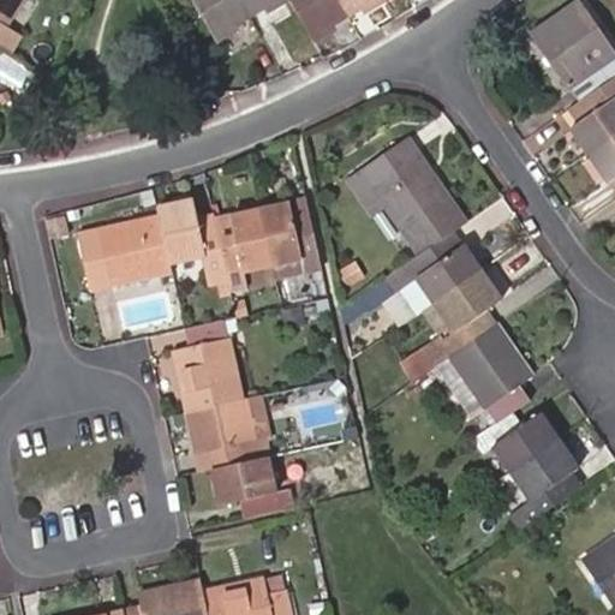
[(0,0),(0,43),(9,48),(17,34),(3,24),(17,0),(0,0)]
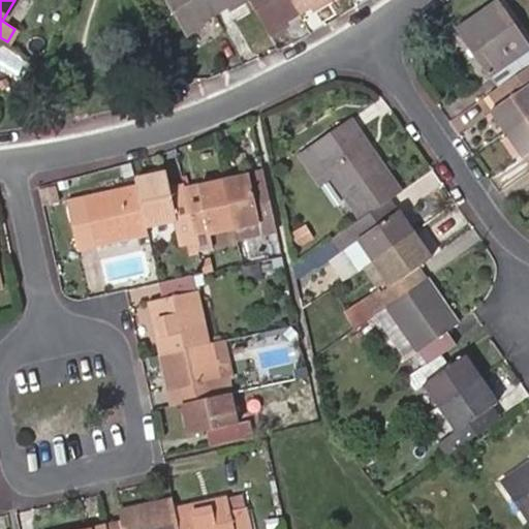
[(199,20),(213,11),(206,0),(164,0),(184,33),(203,23),(199,20)]
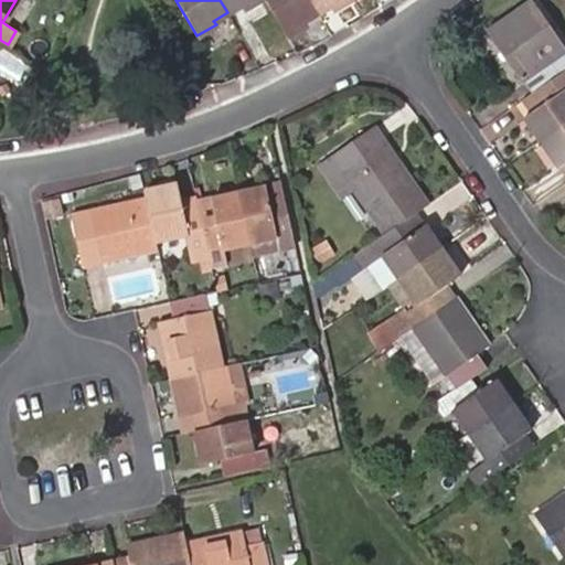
[(220,0),(227,12),(241,4),(244,8),(257,0),(220,0)]
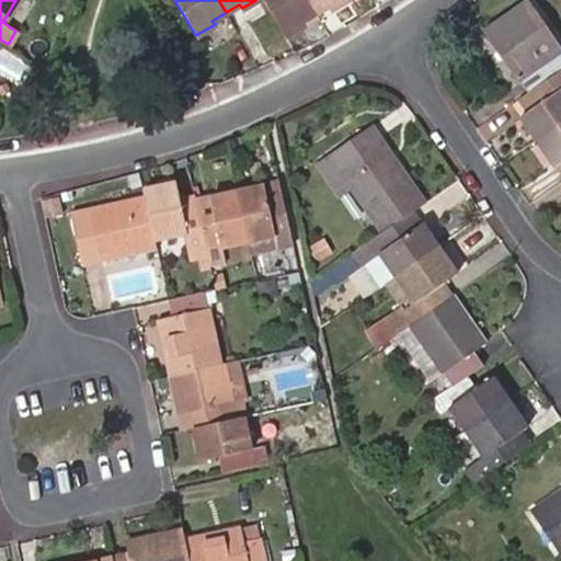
[(263,0),(285,35),(304,24),(301,21),(316,12),(308,0),(263,0)]
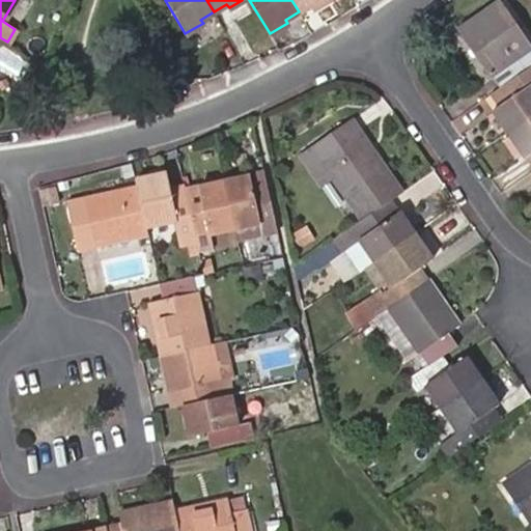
[(291,0),(299,11),(312,4),(313,7),(325,0),(291,0)]
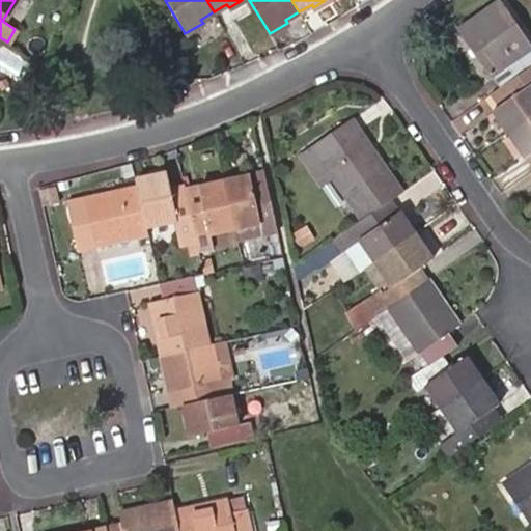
[(488,72),(500,86),(530,63),(530,47),(530,48),(497,1),(457,28),(487,72),(488,72)]
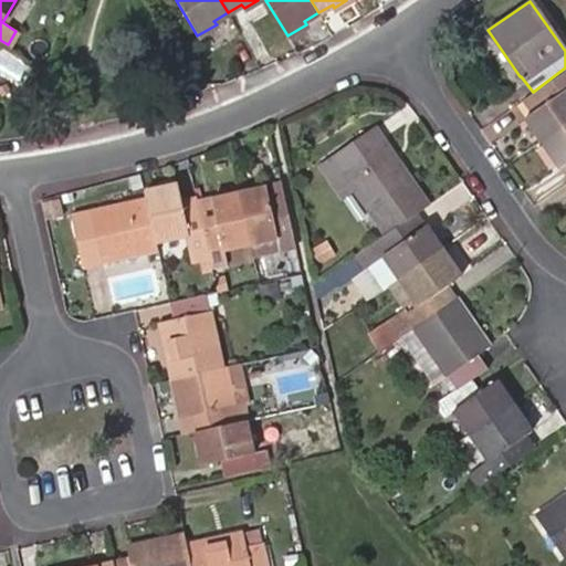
[(565,67),(533,92),(532,93),(541,105),(532,111),(524,117),(541,139),(565,122),(565,67)]
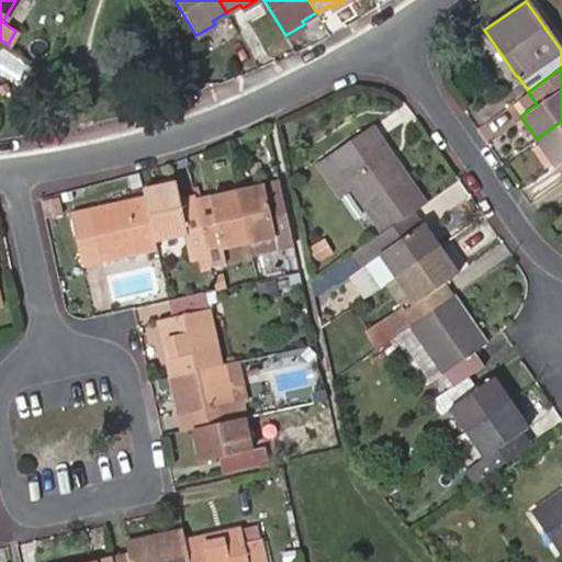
[(519,98),(528,110),(537,104),(528,92),(519,98)]
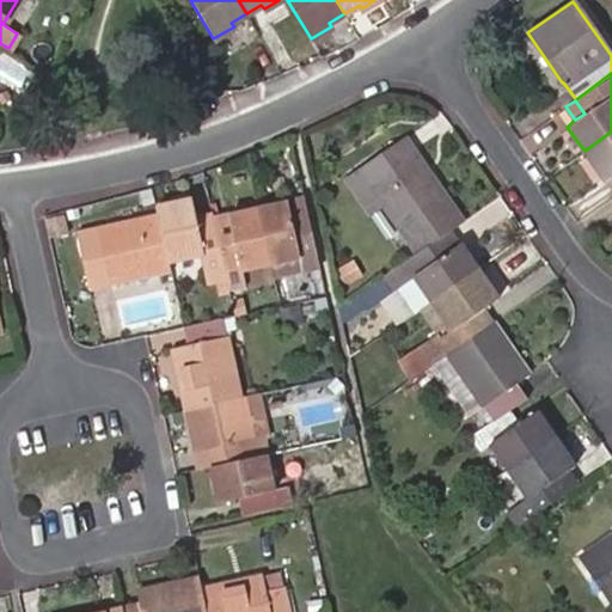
[(611,132),(585,151),(604,179),(609,177),(611,181),(611,132)]
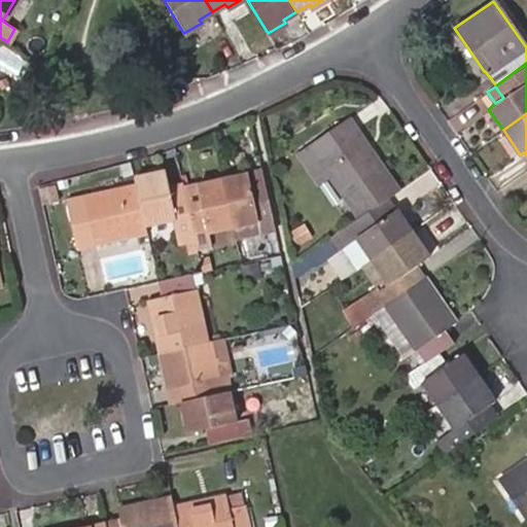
[(345,138),(356,131),(348,117),(337,126),(345,138)]
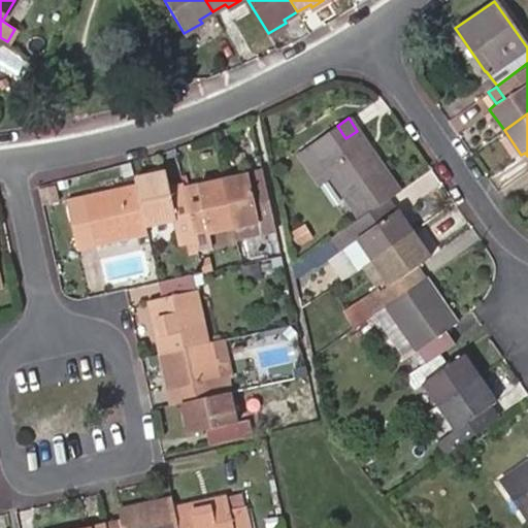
[(345,138),(337,126),(296,155),(344,226),(387,198),(398,191),(357,131),(345,138)]
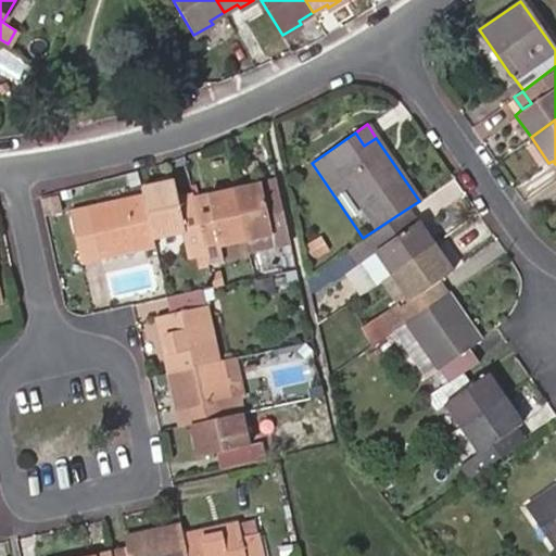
[(548,163),(531,137),(523,143),(541,168),(548,163)]
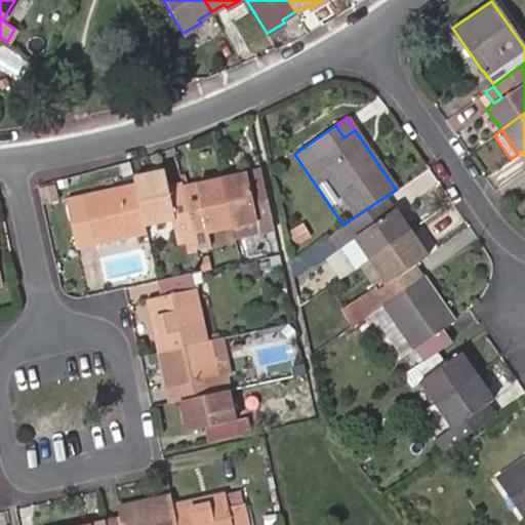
[(131,175),(133,182),(143,224),(172,217),(174,227),(188,224),(184,203),(179,186),(179,185),(167,187),(162,168),(131,175)]
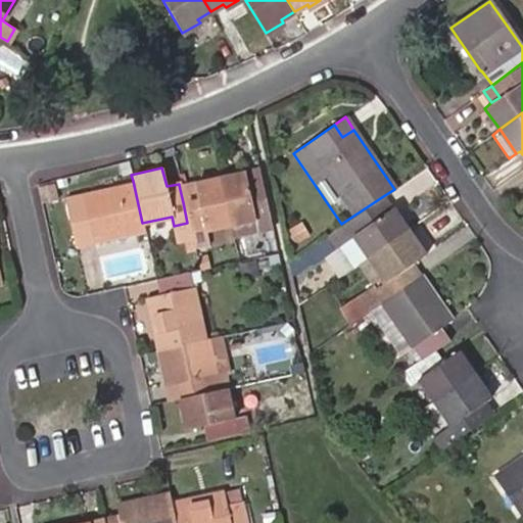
[(272,228),(259,168),(221,176),(231,225),(253,220),(256,232),(272,228)]
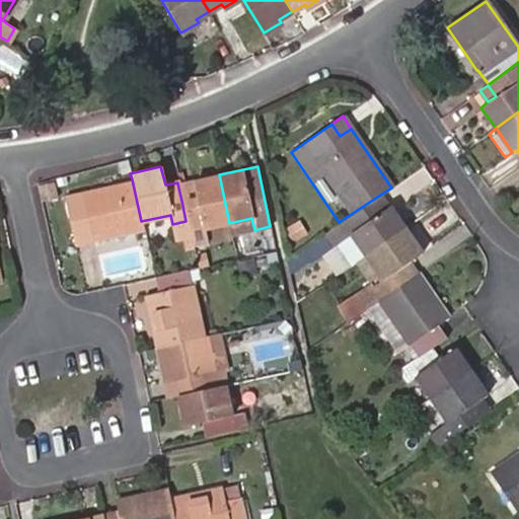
[(177,183),(181,201),(186,221),(191,242),(206,238),(204,228),(229,223),(219,174),(193,180),(177,183)]
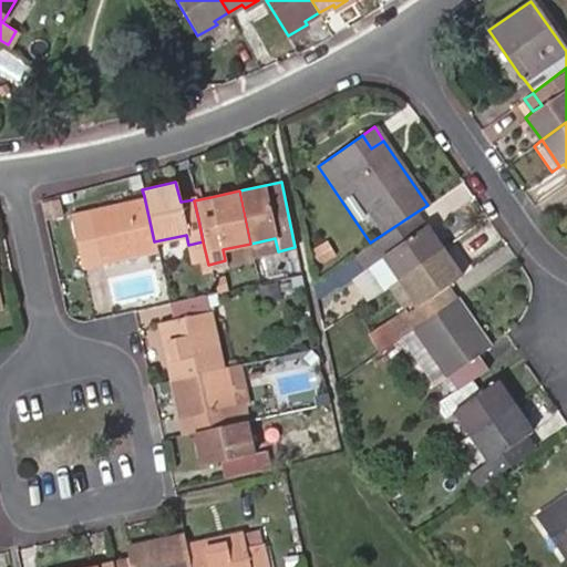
[(155,249),(154,241),(144,196),(71,214),(82,264),(155,249)]
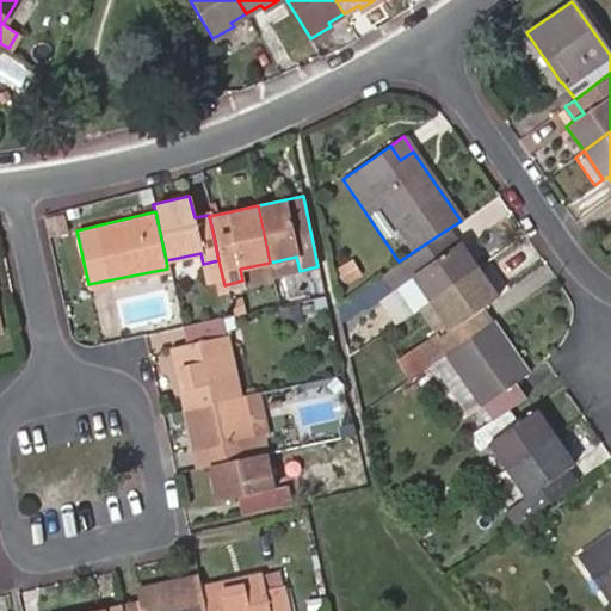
[(448,229),(399,261),(356,290),(365,306),(383,295),(394,309),(408,298),(414,308),(475,266),(460,244),(458,245),(448,229)]
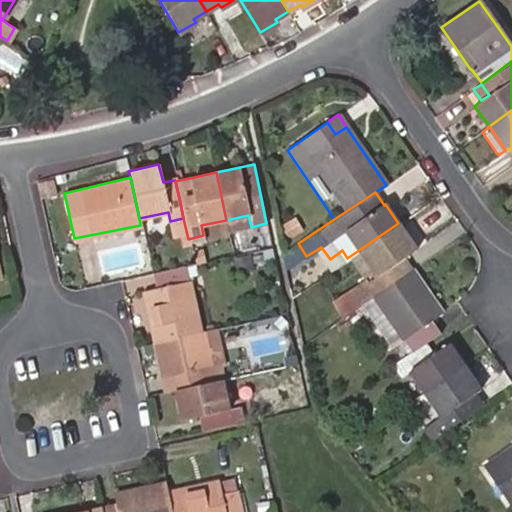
[(248,215),(226,220),(228,232),(251,227),(248,215)]
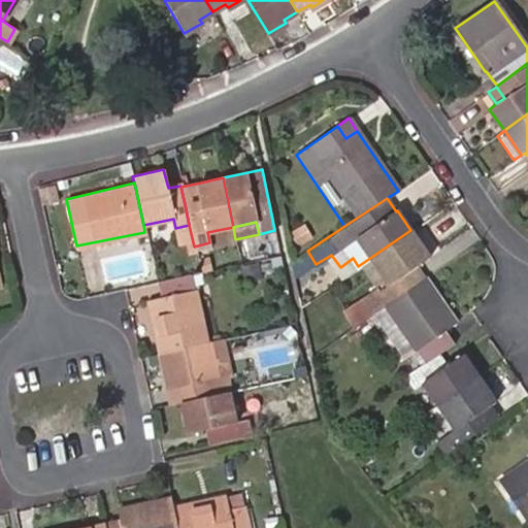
[(410,230),(358,266),(372,287),(359,297),(371,312),(387,302),(425,276),(417,264),(428,257),(410,230)]
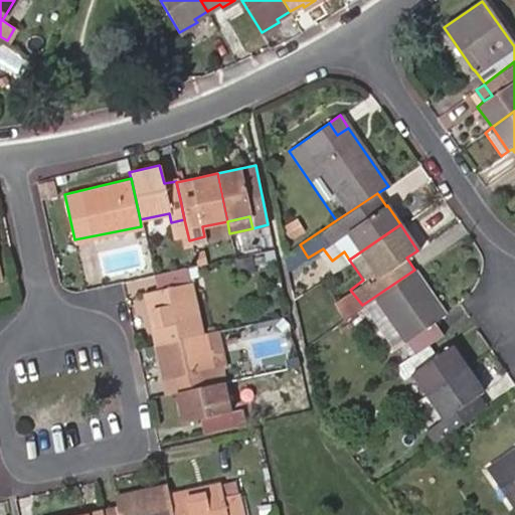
[(144,292),(155,344),(201,334),(190,283),(198,282),(194,266),(154,275),(157,289),(144,292)]
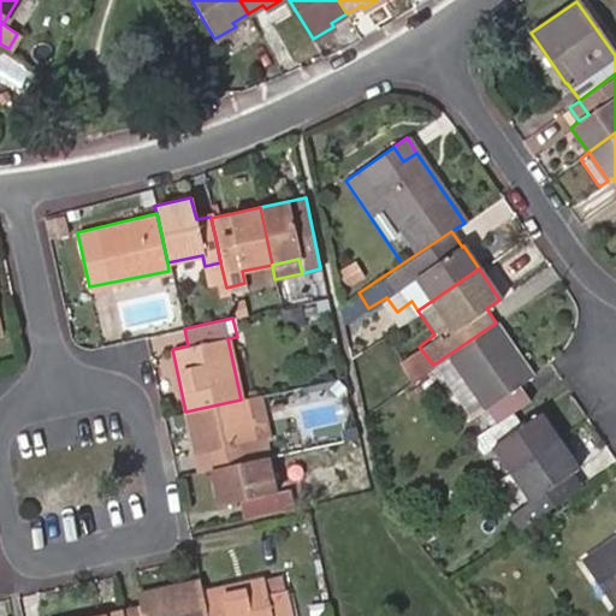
[(451,353),(433,365),(469,416),(484,407),(495,422),(513,410),(529,400),(519,384),(532,374),(496,323),(451,353)]
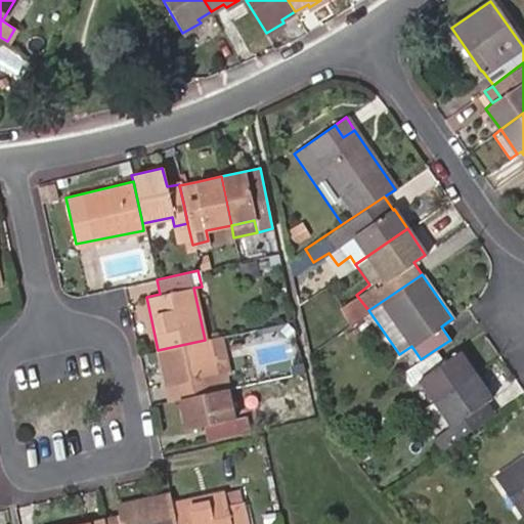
[(214,377),(205,340),(158,350),(165,386),(180,383),(183,397),(225,389),(223,375),(214,377)]
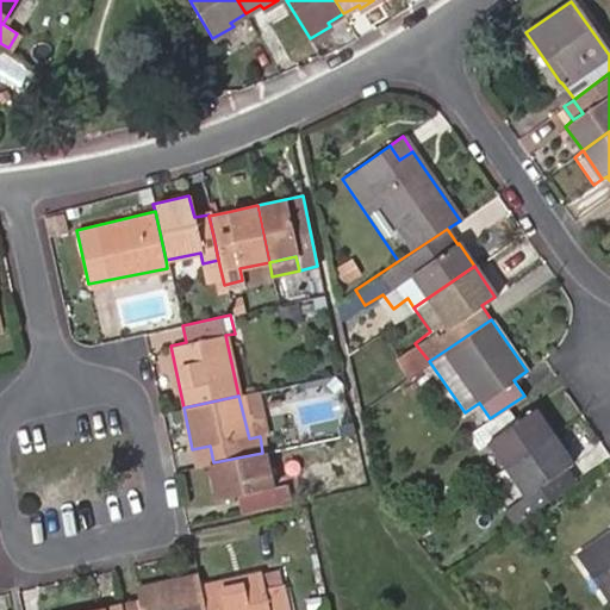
[(508,406),(490,418),(466,435),(477,448),(487,441),(505,467),(552,436),(534,409),(517,419),(508,406)]
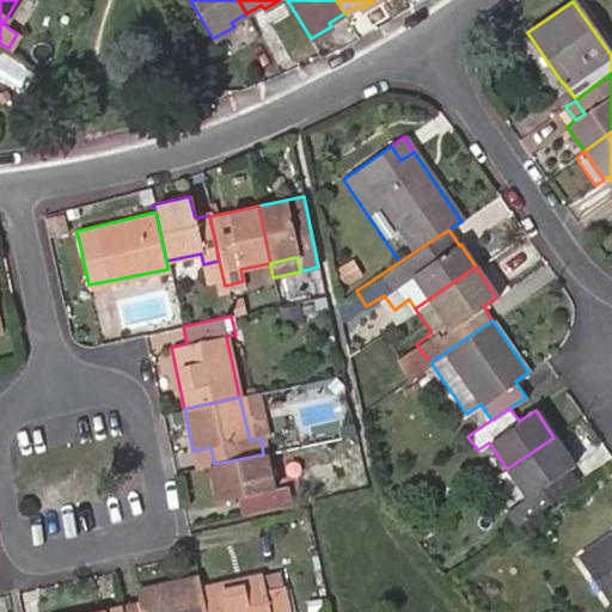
[(554,438),(507,469),(526,496),(503,513),(512,526),(565,489),(556,477),(573,464),(554,438)]
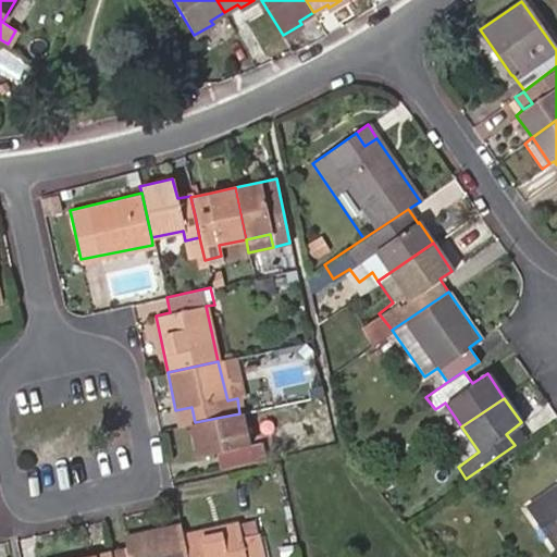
[(246,445),(239,413),(195,422),(190,423),(197,455),(215,452),(219,468),(263,458),(261,443),(246,445)]
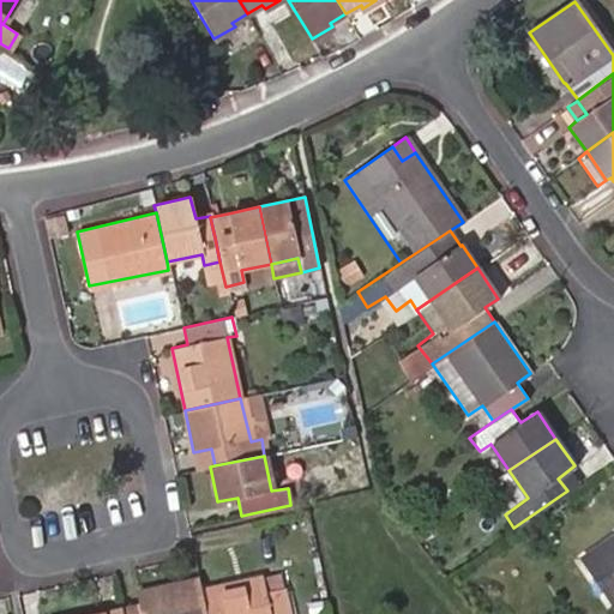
[(613,533),(579,558),(612,603),(613,601),(613,533)]
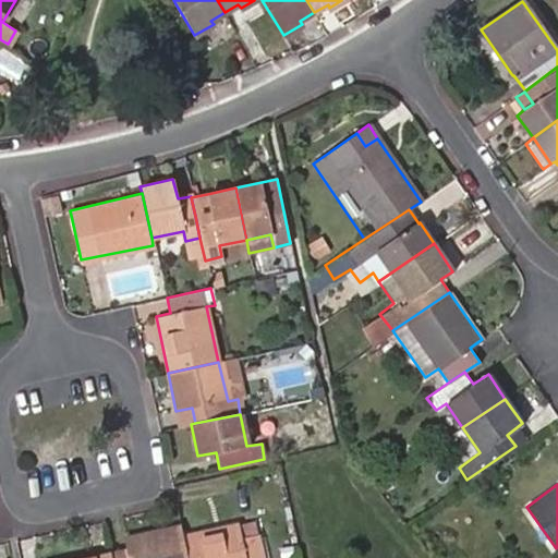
[(237,523),(181,536),(184,557),(259,557),(255,534),(240,538),(237,523)]
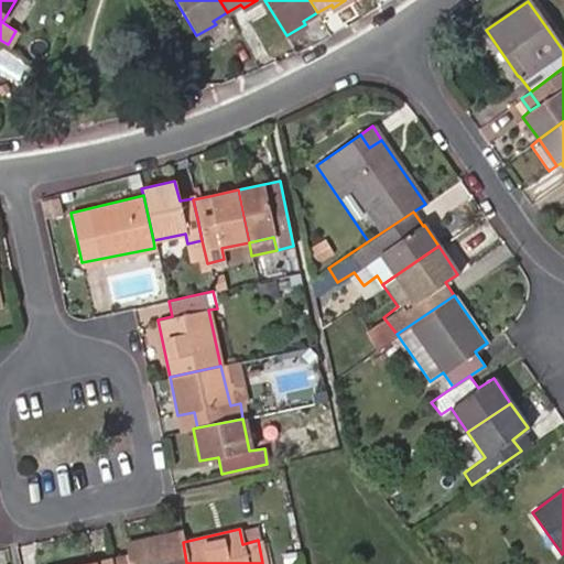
[(111,561),(111,563),(186,563),(183,542),(181,531),(123,543),(127,559),(111,561)]
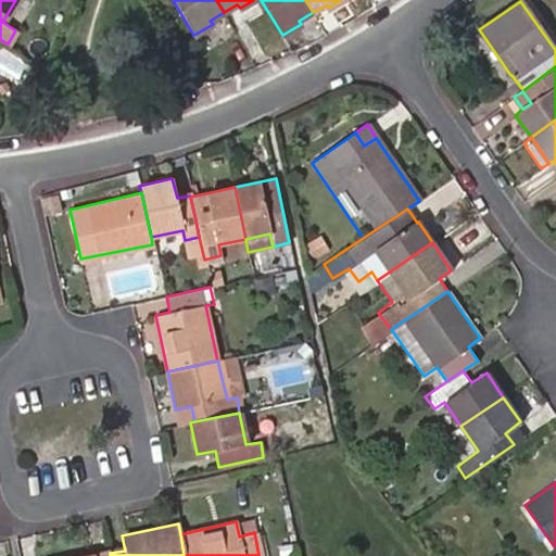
All buildings are outlined.
